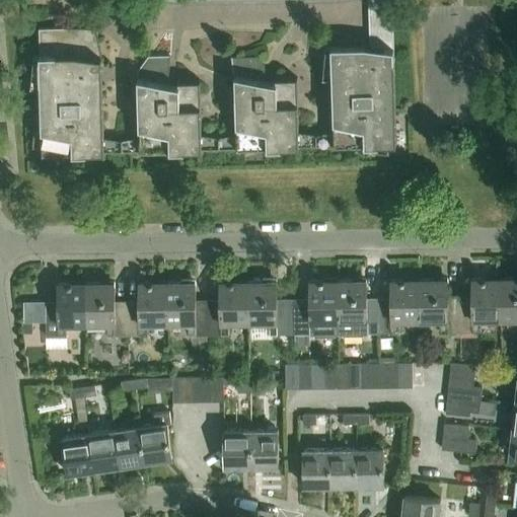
[(366,7),(366,17),(390,16),(390,6),(366,7)]
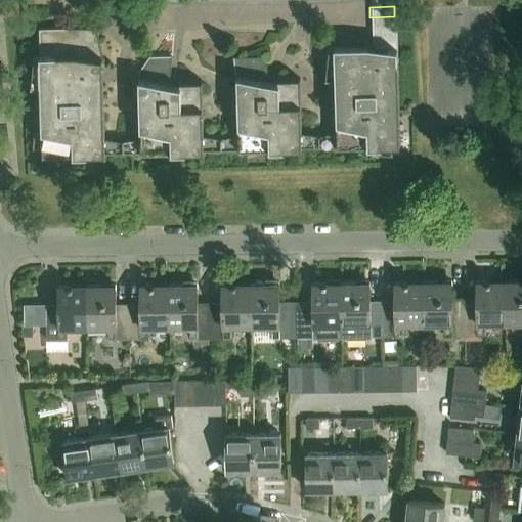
[(370,17),(370,28),(394,27),(394,16),(370,17)]
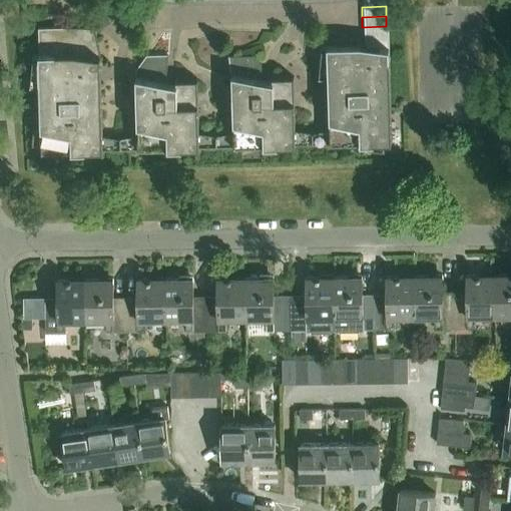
[(362,27),(363,37),(387,37),(386,26),(362,27)]
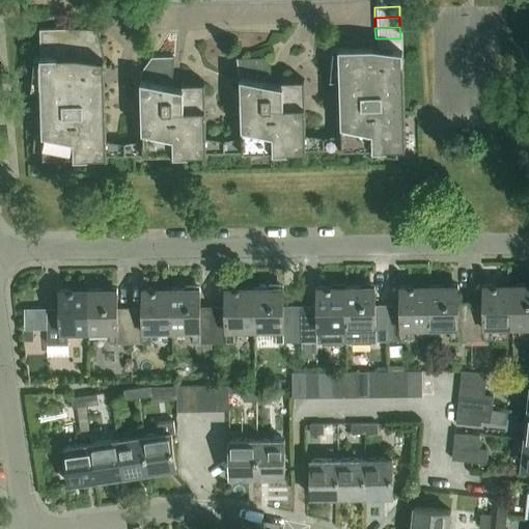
[(40,160),(404,149),(400,49),(376,49),(370,49),(336,50),(339,137),(321,140),(303,138),(302,82),(269,83),(268,73),(260,60),(234,60),(238,87),(240,139),(222,143),(203,140),(202,85),(170,85),(172,59),(149,60),(138,75),(140,142),(122,145),(104,143),(102,60),(96,30),(78,30),(37,31),(40,160)]
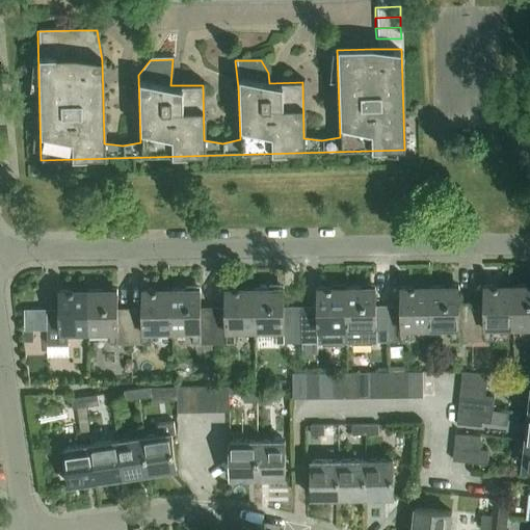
[(376,38),(376,49),(401,49),(401,38),(376,38)]
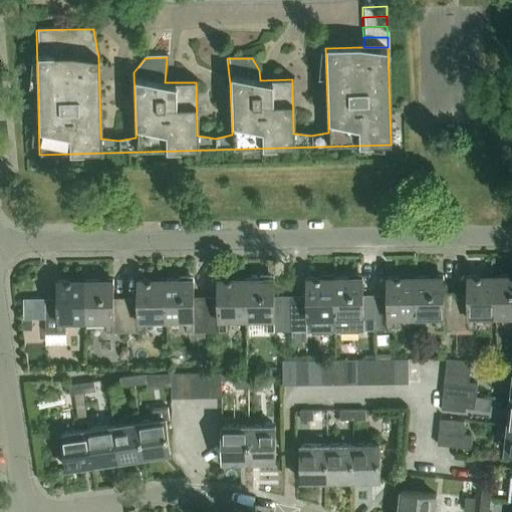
[(466,303),(454,303),(455,331),(474,330),(474,319),(494,318),(494,277),(466,278),(466,303)]
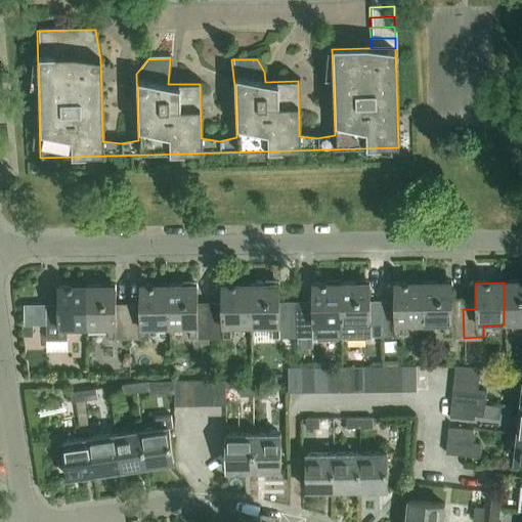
[(521,283),(504,283),(504,324),(521,324),(521,283)]
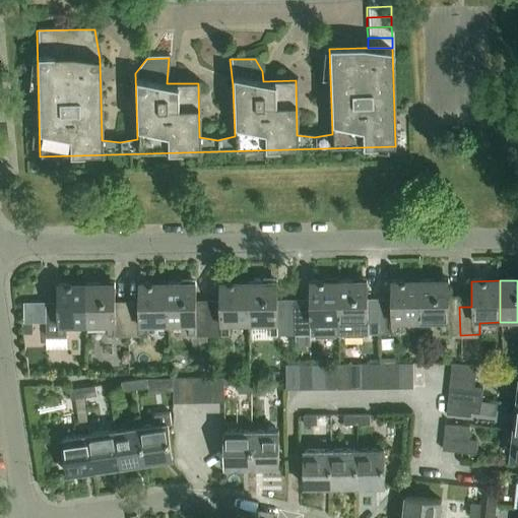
[(390,308),(379,308),(379,335),(399,335),(399,323),(418,323),(418,281),(390,281),(390,308)]
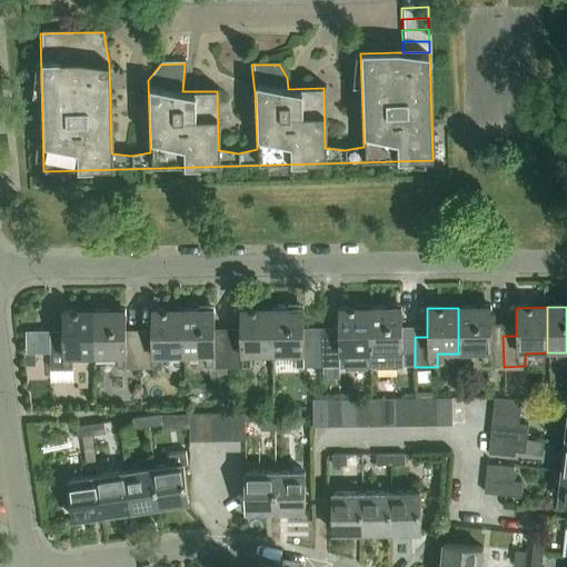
[(489,308),(458,308),(458,354),(480,354),(480,367),(504,367),(503,336),(489,336),(489,308)]
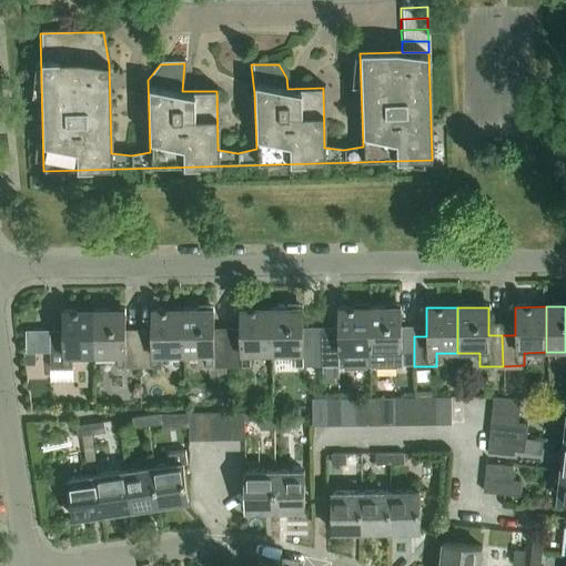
[(325,367),(369,367),(369,309),(337,310),(339,337),(324,337),(325,367)]
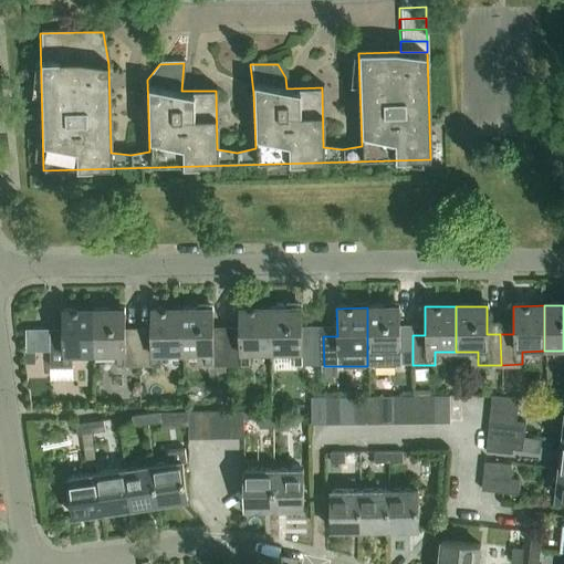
[(367,366),(390,365),(413,365),(413,335),(398,335),(398,307),(367,307),(367,366)]
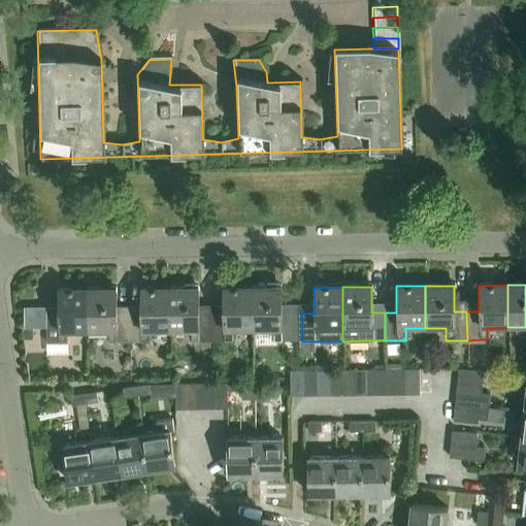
[(223,315),(209,315),(210,342),(231,342),(231,329),(251,329),(251,288),(222,288),(223,315)]
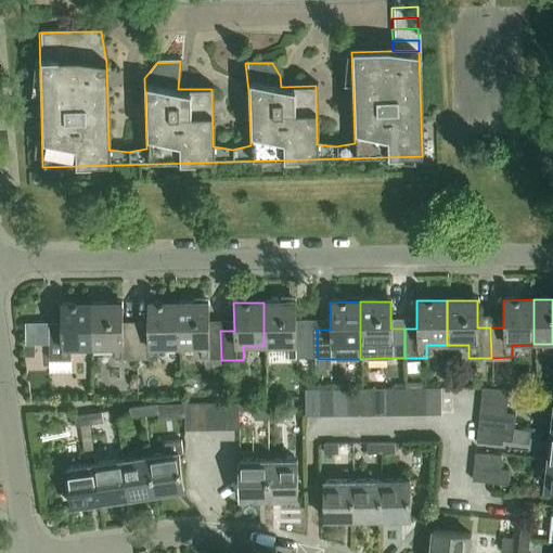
[(264,303),(264,346),(287,346),(287,359),(308,359),(308,330),(294,330),(294,303),(264,303)]
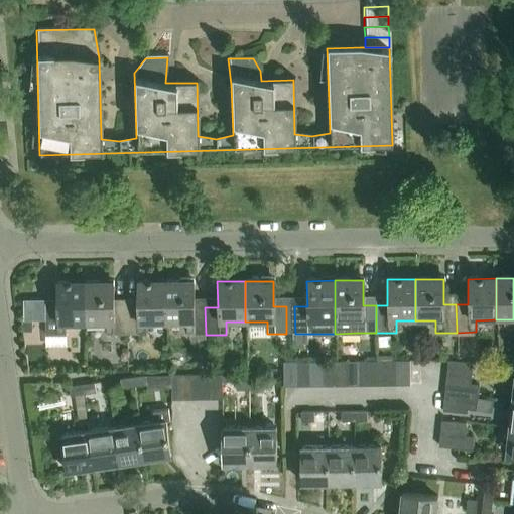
[(137,308),(125,308),(125,336),(145,336),(144,324),(166,323),(165,282),(136,282),(137,308)]
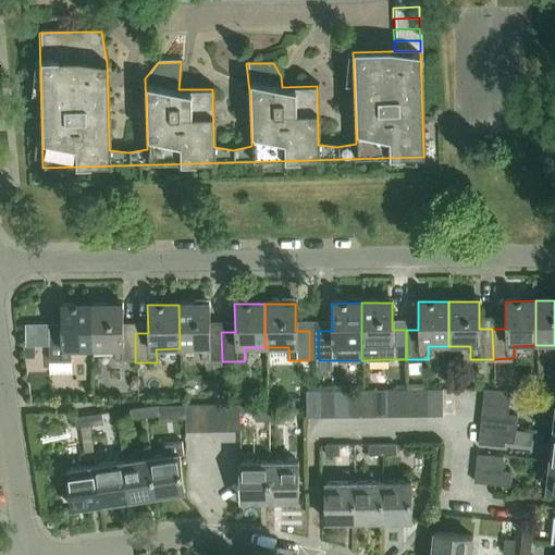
[(208,305),(179,305),(180,348),(200,348),(200,361),(222,361),(221,332),(208,332),(208,305)]
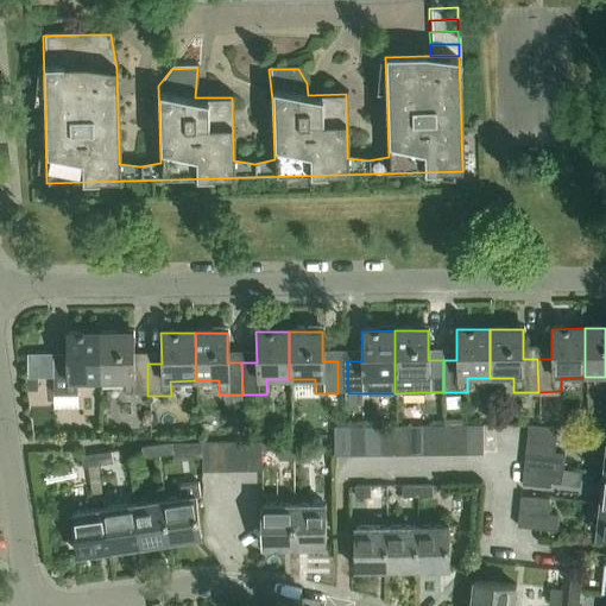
[(76,382),(100,382),(100,334),(68,334),(68,365),(52,365),(52,397),(76,397),(76,382)]
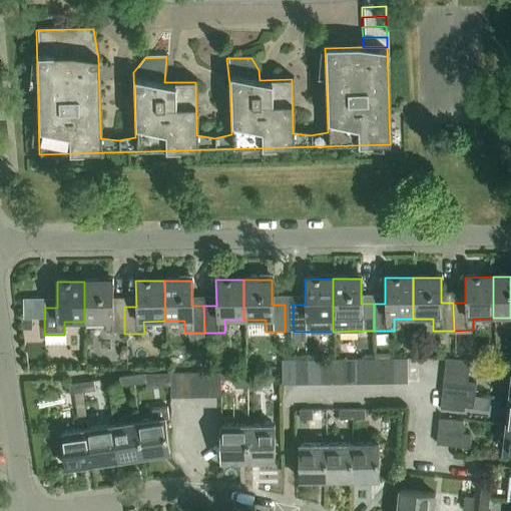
[(113,282),(84,282),(84,322),(104,322),(104,334),(124,334),(124,307),(113,307),(113,282)]
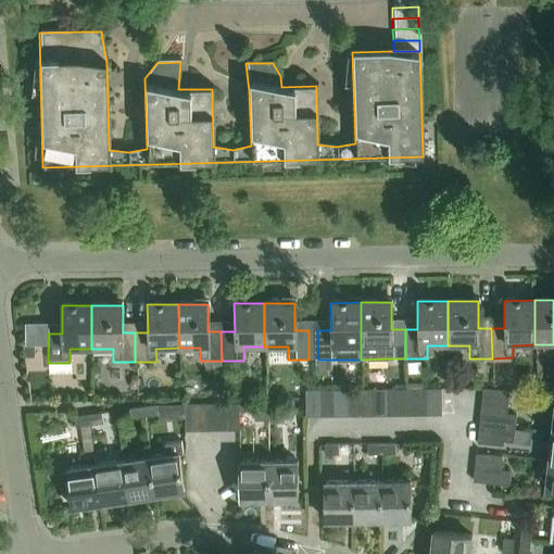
[(33,359),(33,345),(23,345),(23,359),(33,359)]
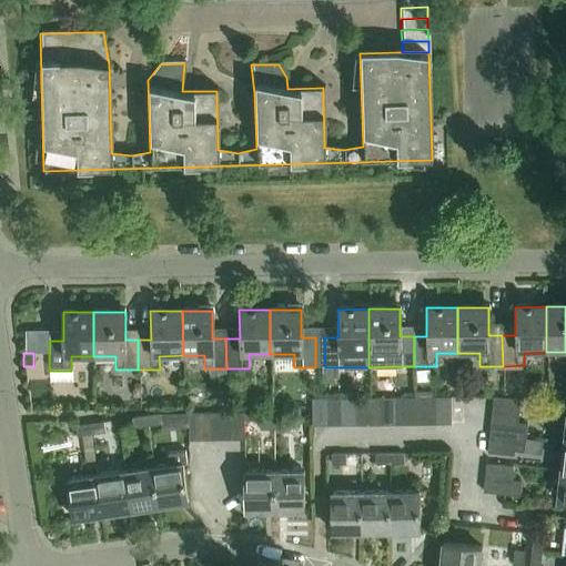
[(408,398),(408,425),(423,425),(423,397),(408,398)]
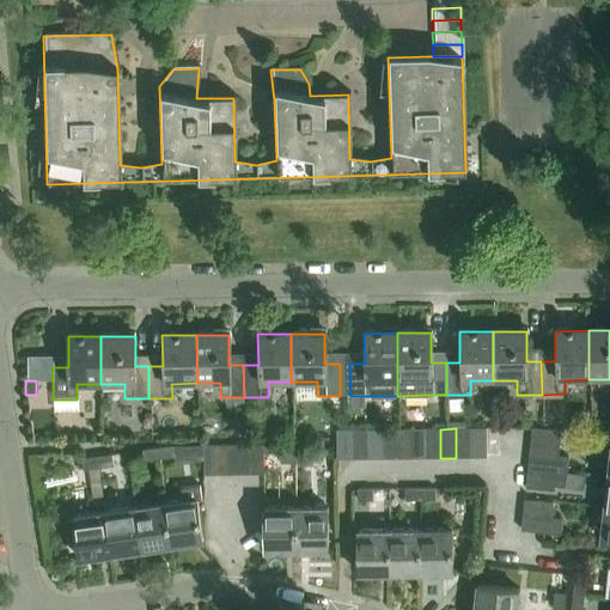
[(470,458),(470,428),(456,428),(456,458),(470,458)]
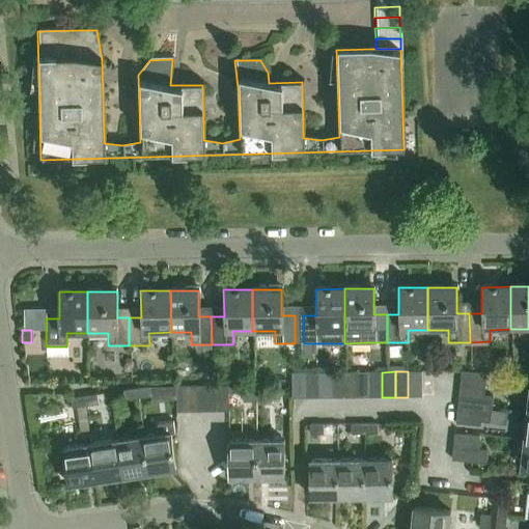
[(408,371),(408,397),(420,397),(419,371),(408,371)]
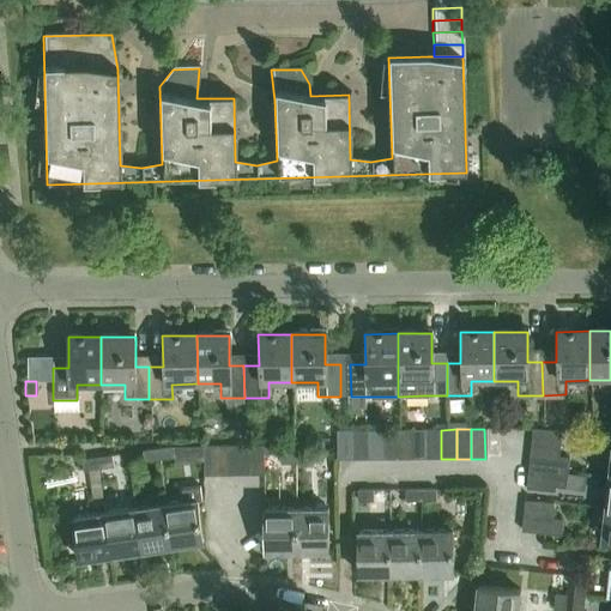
[(531,429),(530,445),(558,448),(560,433),(531,429)]
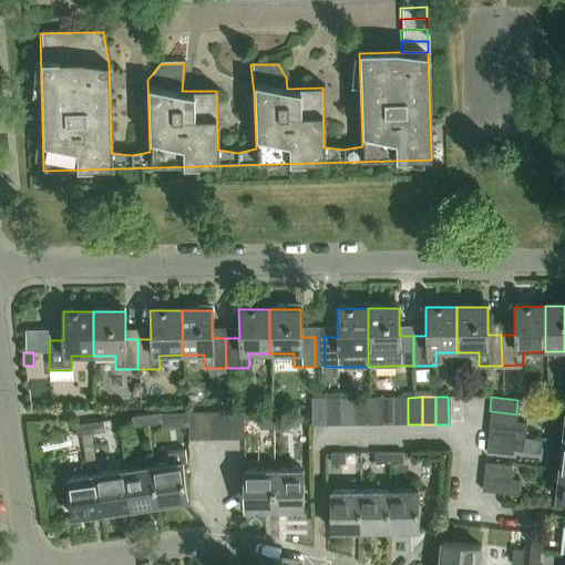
[(326,425),(325,398),(309,398),(309,425),(326,425)]
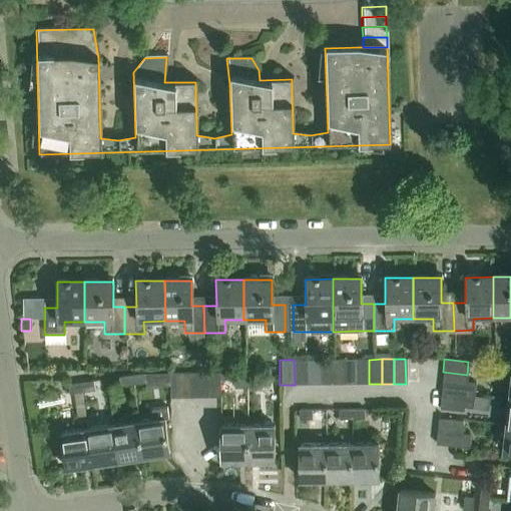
[(294,360),(295,385),(307,385),(307,360),(294,360)]
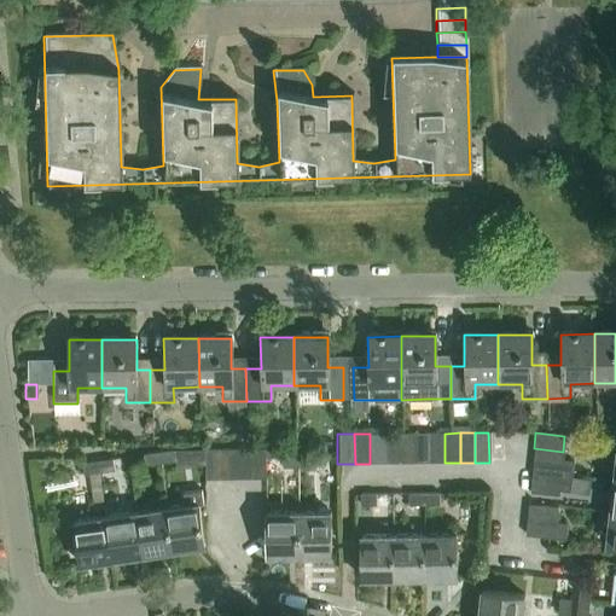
[(370,434),(370,464),(385,463),(384,434),(370,434)]
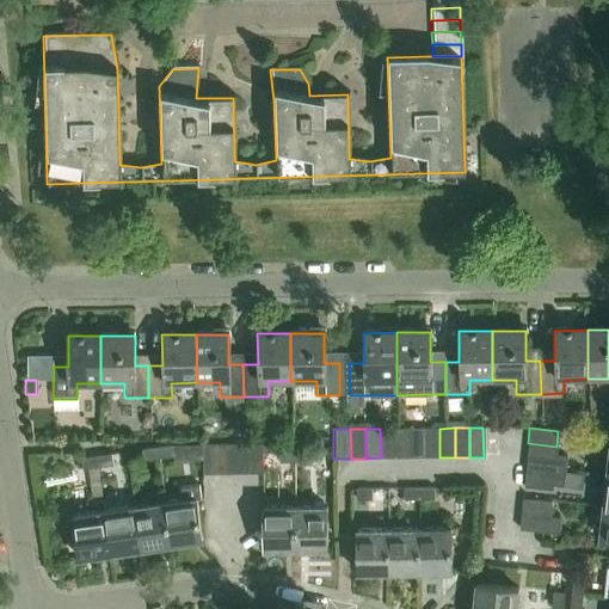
[(380,429),(381,457),(395,457),(395,429),(380,429)]
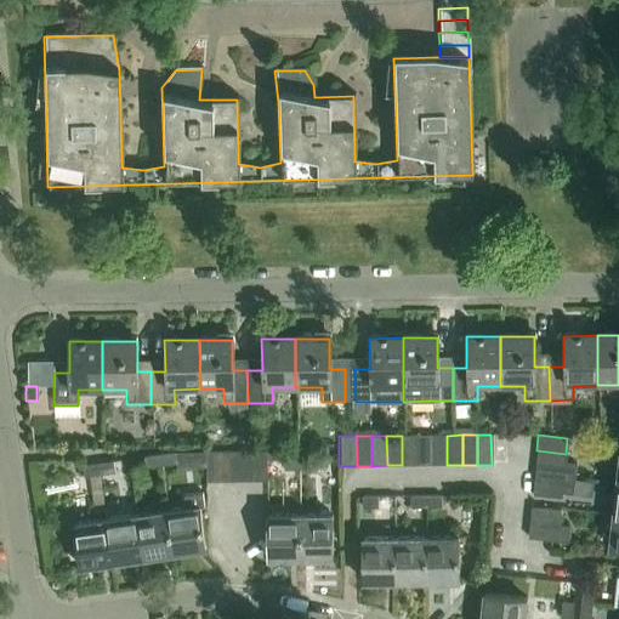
[(402,436),(402,465),(416,465),(416,436),(402,436)]
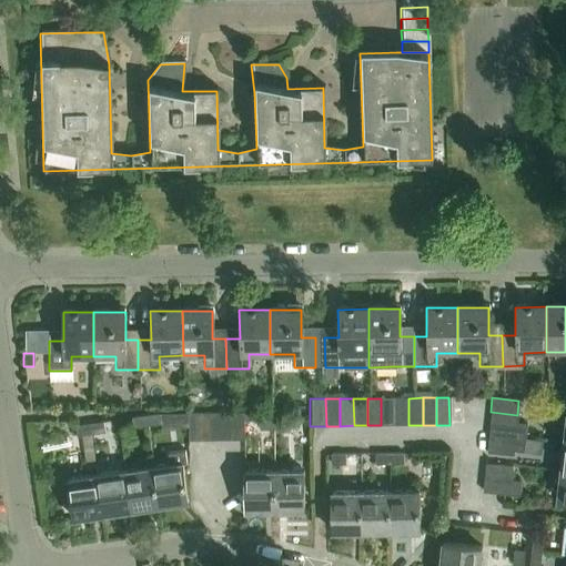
[(381,398),(381,425),(395,425),(395,398),(381,398)]
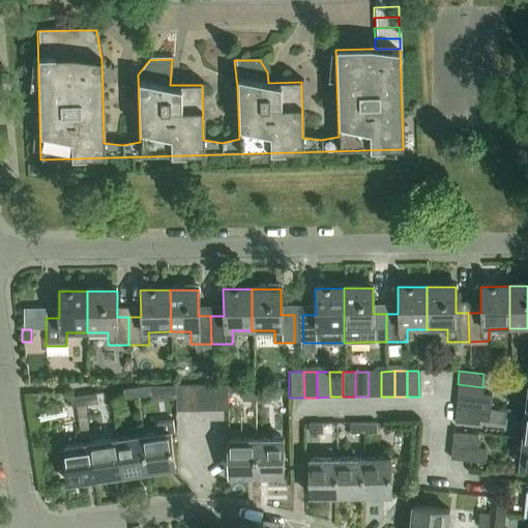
[(369,372),(369,397),(381,397),(381,372),(369,372)]
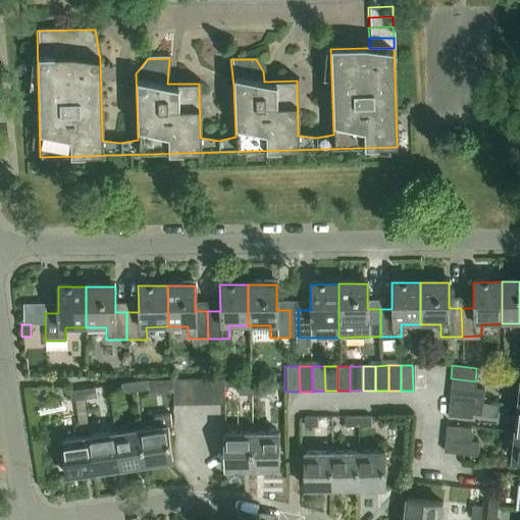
[(451,378),(449,391),(473,394),(474,391),(475,381),(451,378)]
